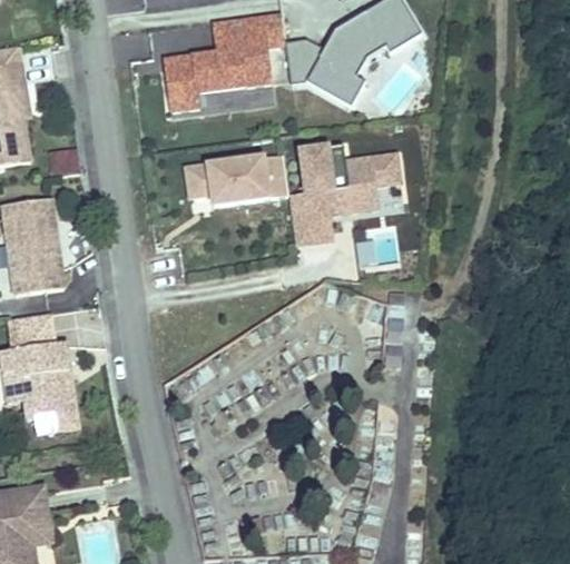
[(335,30),(325,49),(308,40),(285,43),(281,12),(212,21),(216,51),(165,58),(170,97),(172,110),(198,107),(196,94),(272,83),(267,48),(285,46),(291,82),(306,80),(307,81),(343,101),(350,105),(363,81),(356,77),(367,58),(387,46),(390,49),(420,32),(418,28),(401,0),(386,0),(367,11),(369,11),(335,30)]
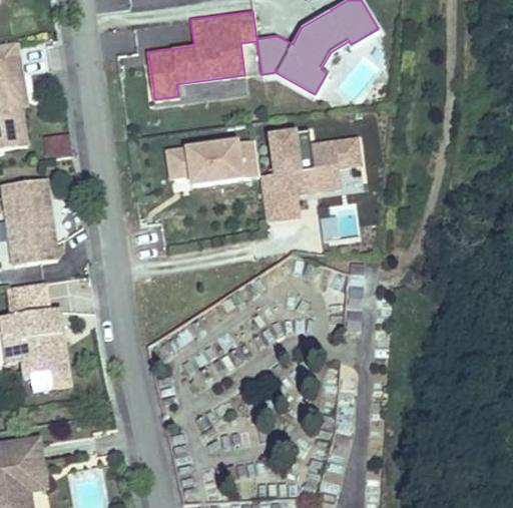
[(102,52),(136,51),(136,27),(102,27),(102,52)]
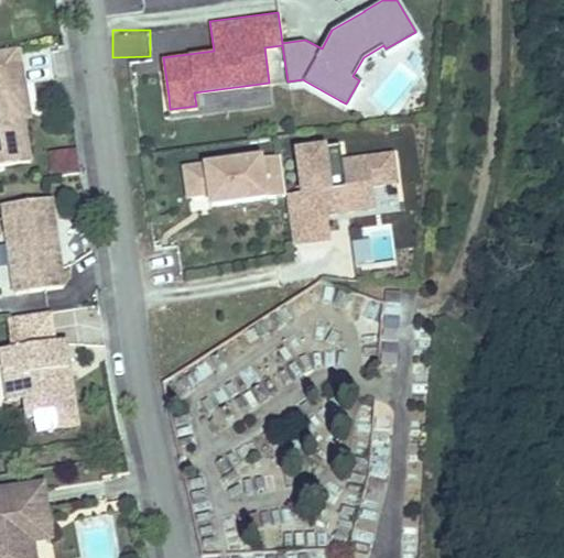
[(20,43),(0,45),(0,162),(31,157),(24,115),(19,79),(26,77),(20,43)]
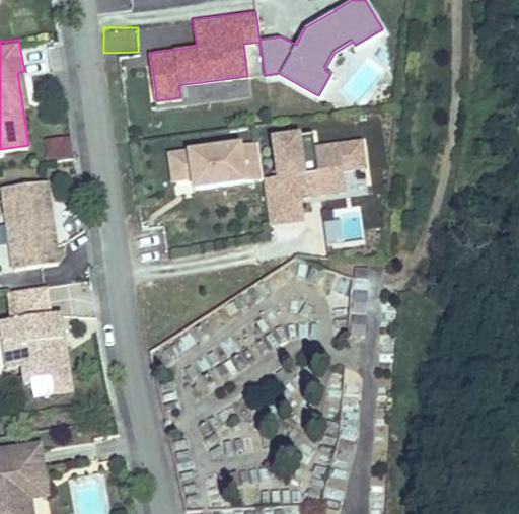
[(24,71),(17,73),(22,105),(29,104),(24,71)]
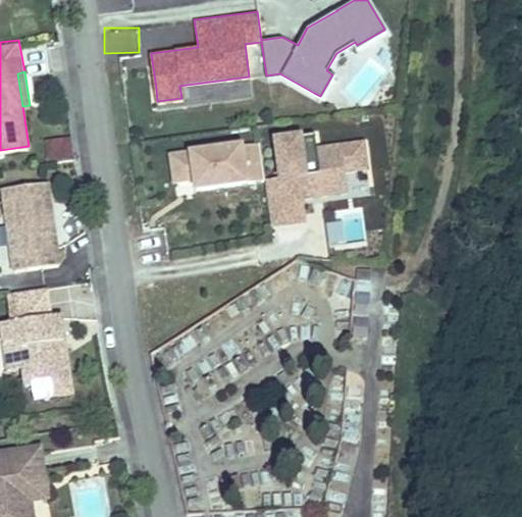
[(70,134),(45,137),(48,159),(73,155),(70,134)]
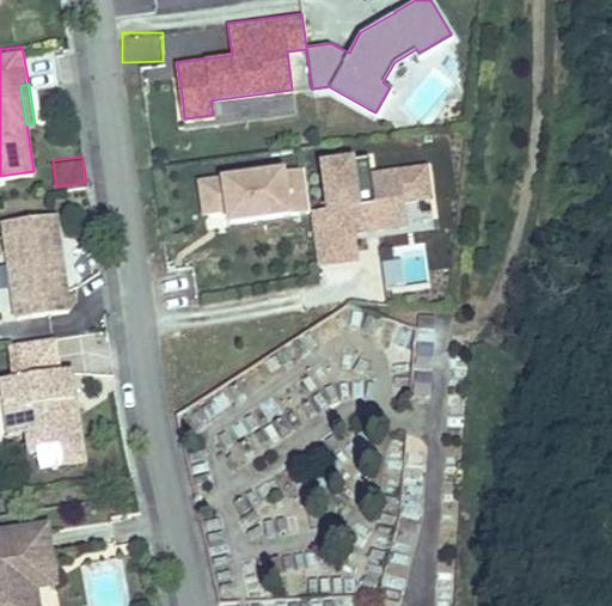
[(359,203),(353,158),(324,161),(330,207),(316,209),(324,263),(360,258),(355,231),(409,224),(407,200),(434,197),(429,163),(375,169),(379,200),(359,203)]
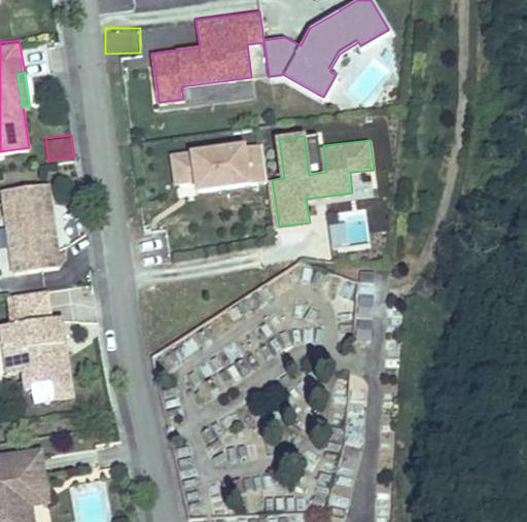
[(249,186),(248,179),(268,176),(262,143),(192,153),(191,150),(170,153),(174,184),(191,182),(191,187),(192,195),(249,186)]
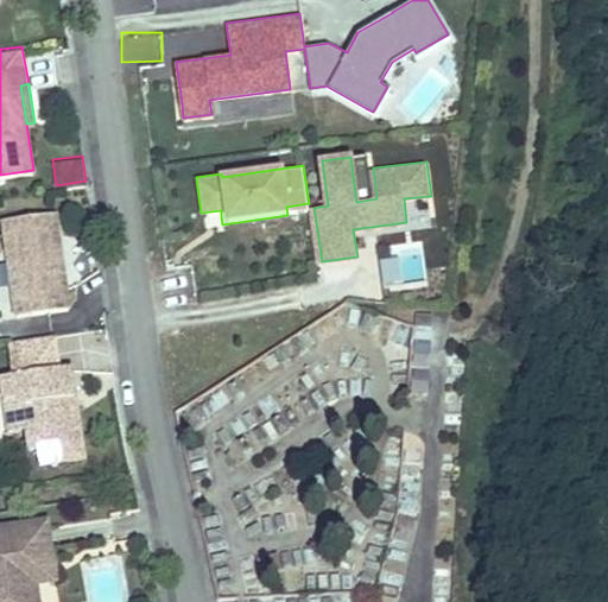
[(63,258),(57,209),(6,215),(16,293),(31,292),(32,310),(69,305),(64,266),(58,267),(57,259),(63,258)]
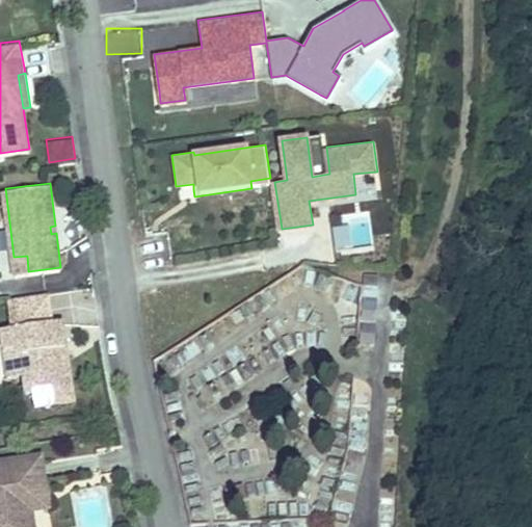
[(27,256),(14,257),(16,272),(28,271),(27,256)]
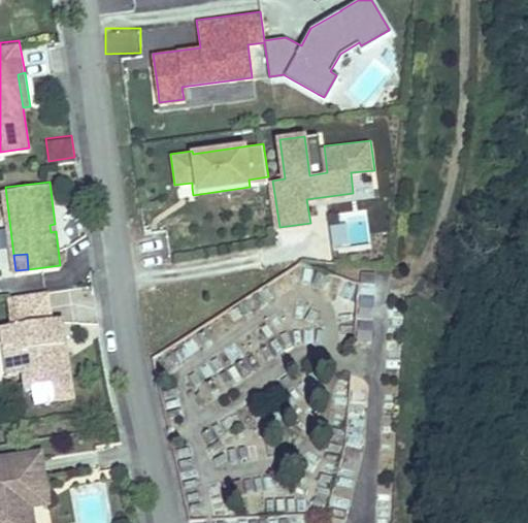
[(52,319),(47,290),(9,295),(13,324),(2,325),(4,345),(14,344),(20,349),(23,368),(26,388),(32,387),(34,401),(73,395),(67,355),(62,356),(61,344),(65,342),(62,317),(52,319)]
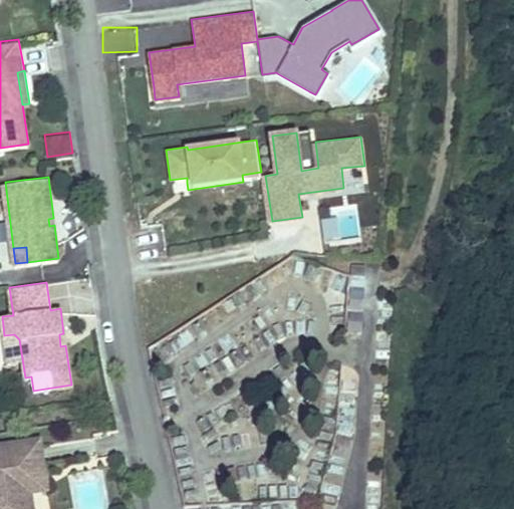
[(8,360),(22,358),(19,339),(14,334),(4,335),(8,360)]
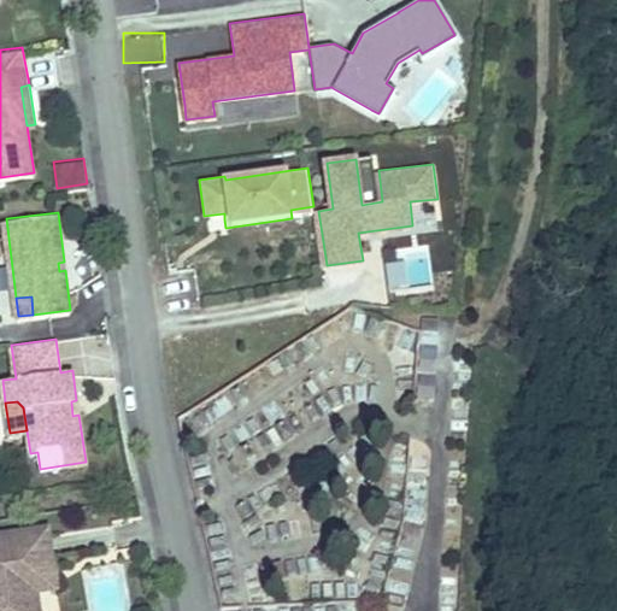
[(0,532),(0,610),(31,610),(27,582),(22,579),(17,580),(16,571),(53,564),(46,524),(0,532)]
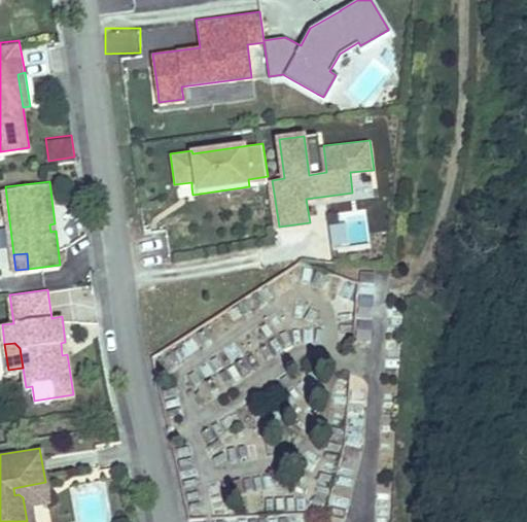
[(45,482),(13,488),(14,495),(19,494),(23,497),(27,521),(34,521),(30,501),(48,498),(45,482)]
